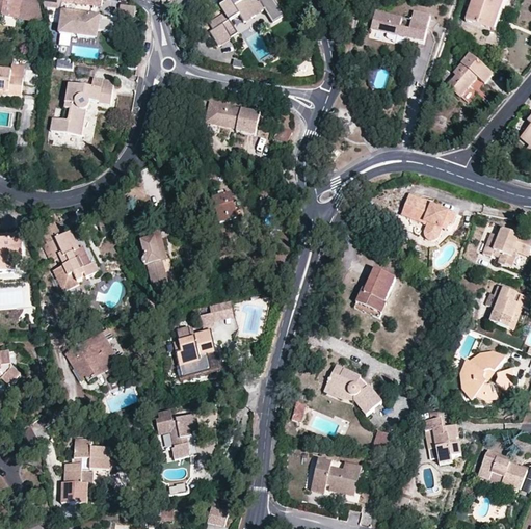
[(0,0),(0,15),(15,17),(40,20),(35,0),(0,0)]
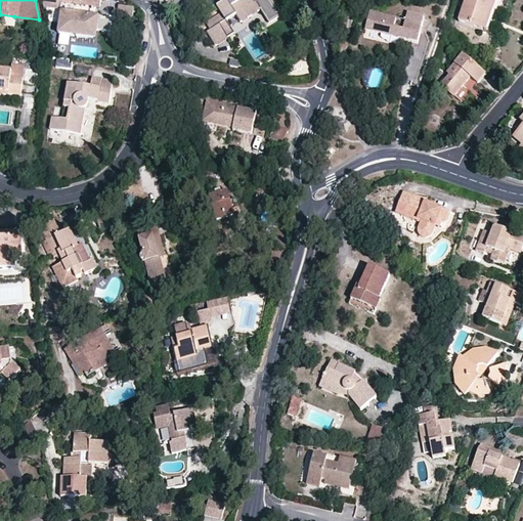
[(40,0),(40,1),(40,3),(42,3),(42,6),(58,8),(59,1),(98,5),(98,0),(40,0)]
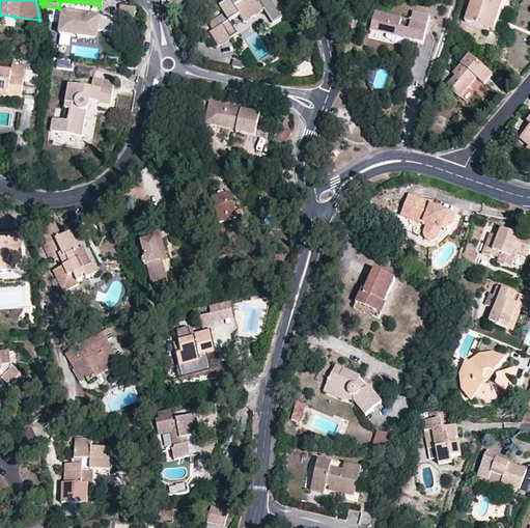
[(222,0),(218,3),(222,9),(205,20),(211,26),(206,29),(216,43),(229,34),(220,21),(226,18),(236,11),(242,20),(262,6),(271,20),(280,14),(272,0),(222,0)]
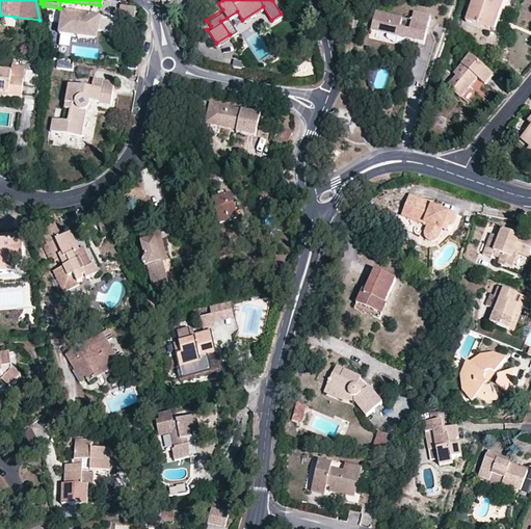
[(462,0),(462,2),(469,4),(465,19),(489,27),(496,6),(499,7),(502,0),(462,0)]
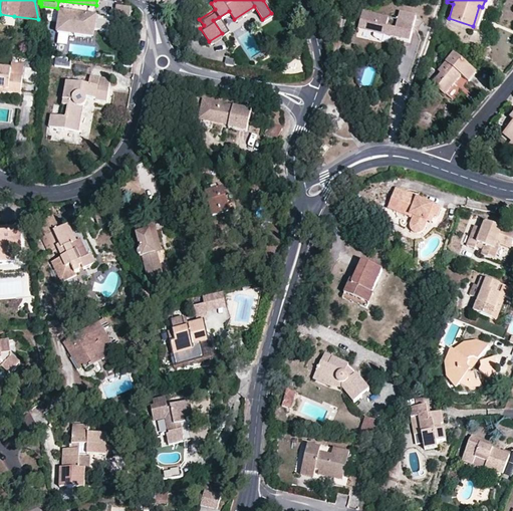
[(131,5),(115,3),(114,15),(129,17),(131,5)]
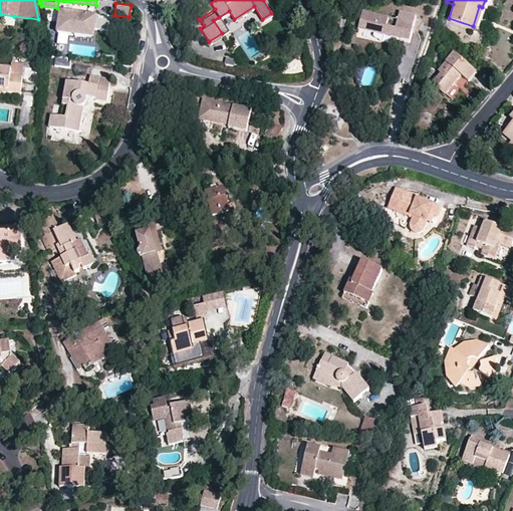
[(407,39),(414,14),(397,9),(393,26),(383,23),(386,15),(359,8),(355,25),(407,39)]
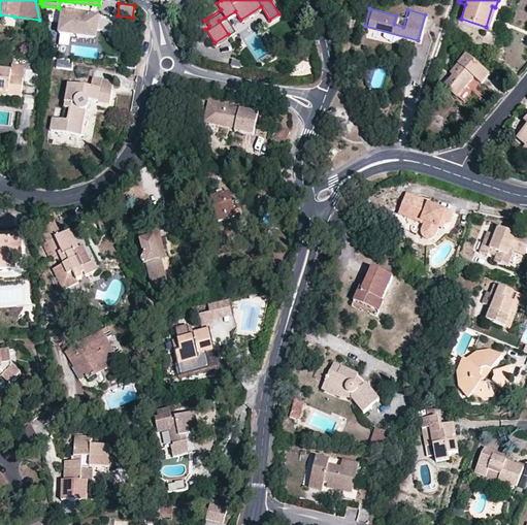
[(98,14),(61,11),(59,33),(71,34),(72,32),(76,33),(76,35),(88,36),(88,35),(89,35),(90,35),(91,35),(92,34),(93,34),(93,33),(94,32),(95,31),(95,30),(95,29),(96,29),(98,14)]
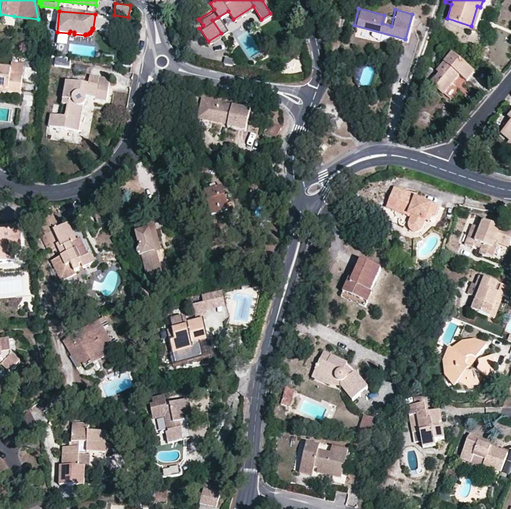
[(218,17),(212,20),(221,33),(226,30),(218,17)]
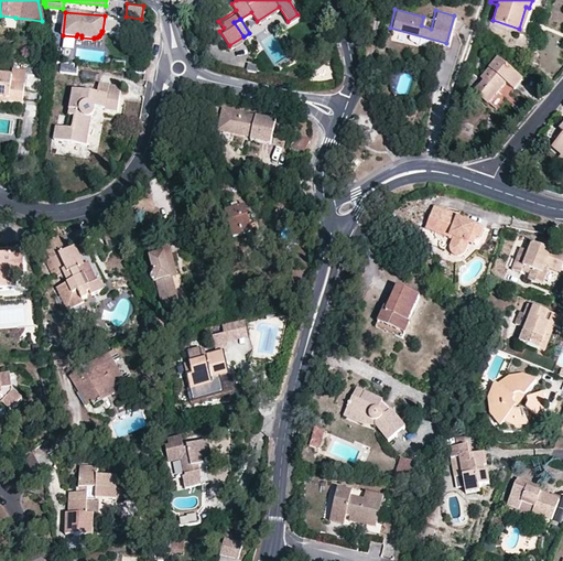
[(101,40),(103,31),(101,31),(101,32),(101,33),(100,34),(99,35),(99,36),(98,36),(97,38),(96,38),(95,38),(94,38),(94,39),(101,40)]
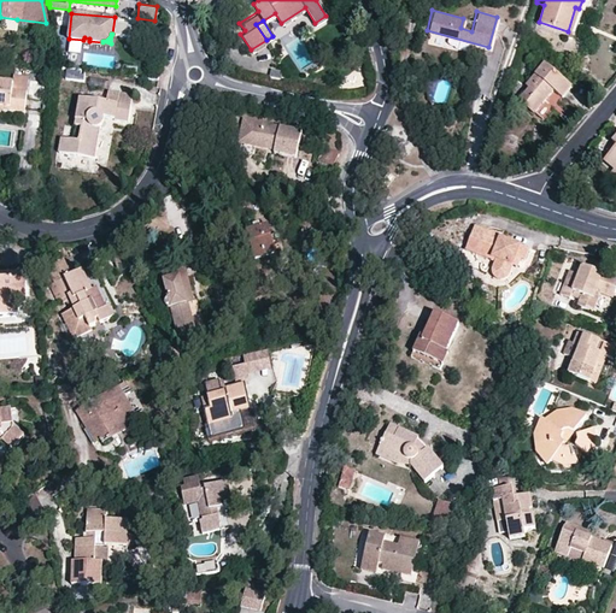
[(552,89),(562,96),(572,86),(544,62),(526,83),(528,86),(517,100),(533,112),(552,89)]
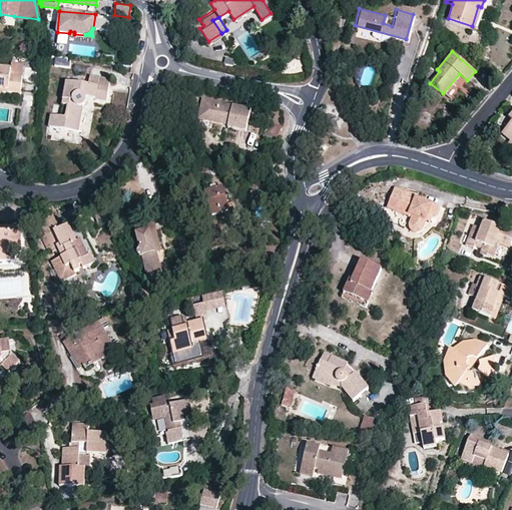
[(21,73),(22,60),(11,59),(10,66),(9,72),(21,73)]
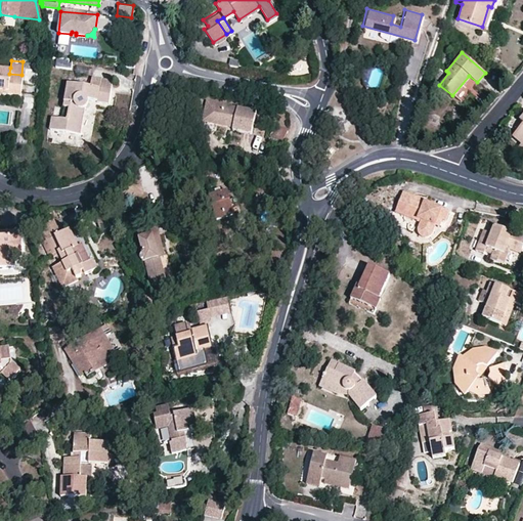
[(0,91),(19,94),(22,75),(9,74),(10,68),(0,67),(0,91)]
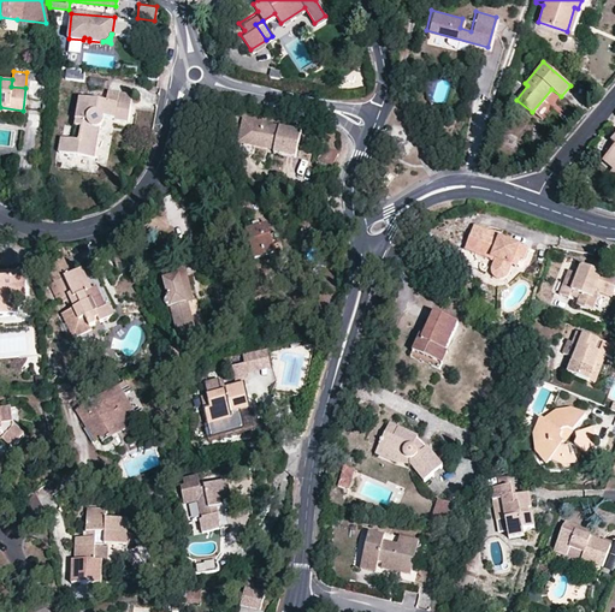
[(126,119),(130,91),(107,88),(106,97),(78,95),(75,123),(80,124),(77,137),(59,135),(58,149),(93,154),(98,126),(100,124),(102,120),(104,118),(104,116),(126,119)]
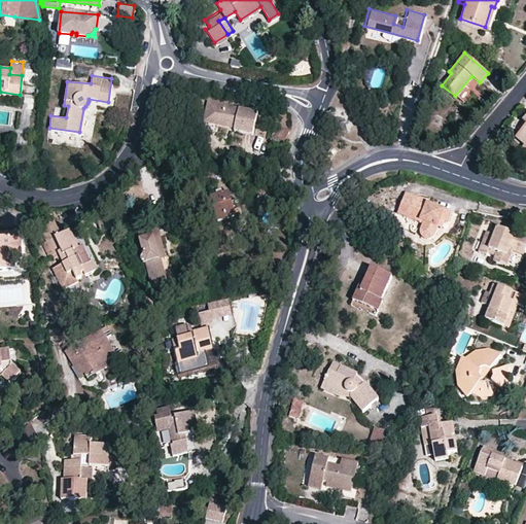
[(210,120),(214,101),(209,100),(205,119),(210,120)]
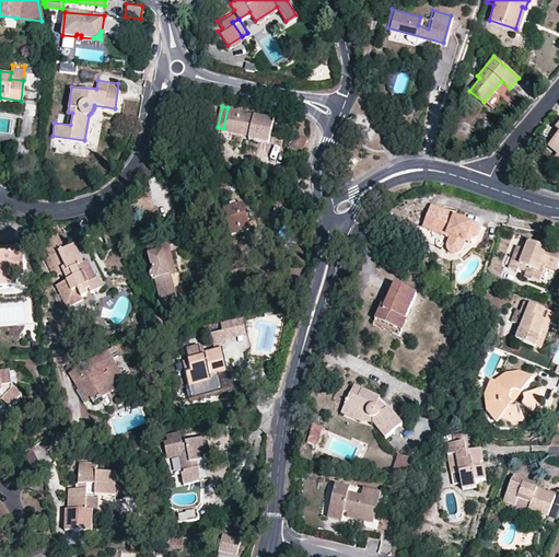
[(272,118),(228,107),(223,128),(244,132),(244,130),(249,131),(248,134),(248,136),(268,140),(272,118)]
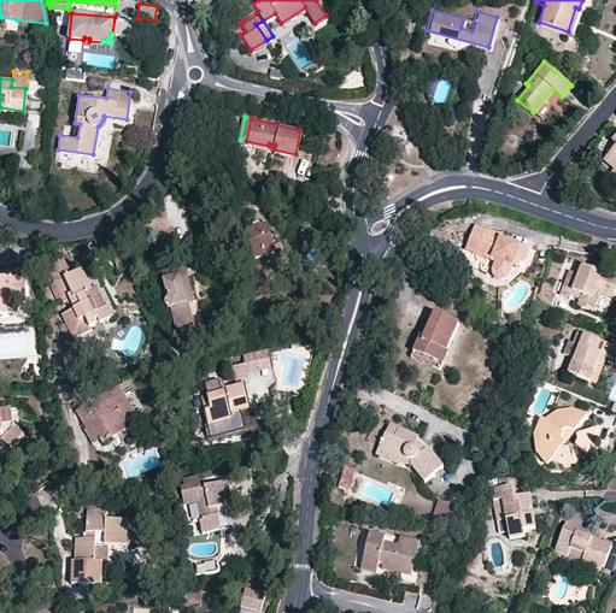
[(612,168),(615,170),(615,133),(611,139),(612,141),(615,143),(615,146),(615,148),(612,147),(609,151),(603,159),(612,168)]
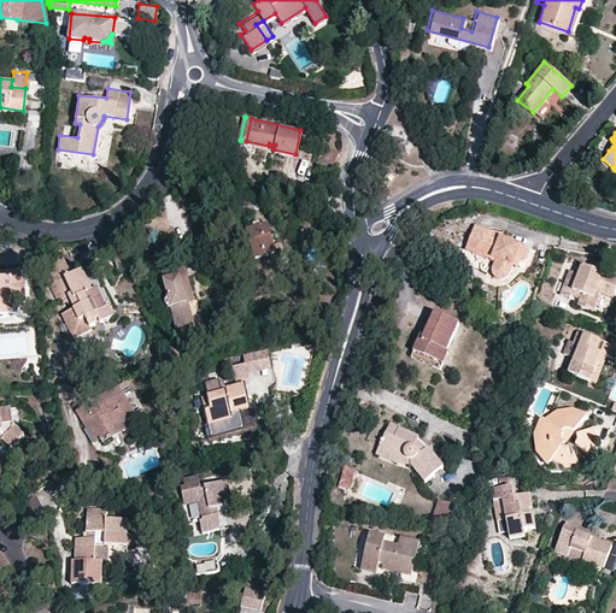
[(333,161),(338,151),(323,145),(318,155),(333,161)]
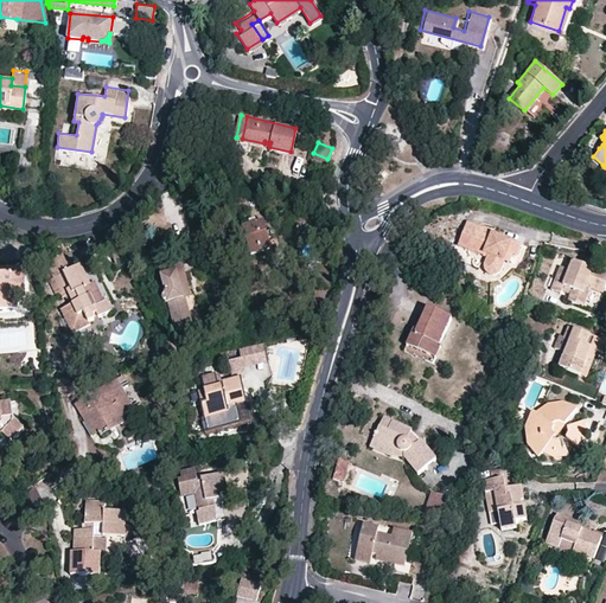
[(407,155),(391,154),(389,168),(404,171),(407,155)]
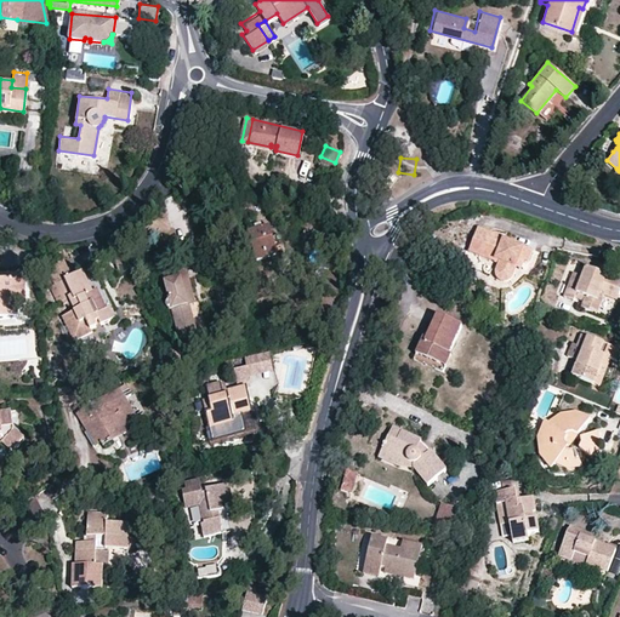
[(277,252),(269,224),(249,229),(256,257),(277,252)]
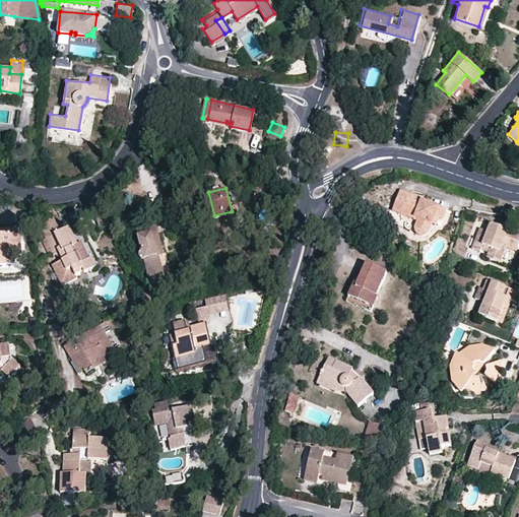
[(430,230),(432,223),(439,206),(439,204),(399,189),(392,209),(413,217),(412,219),(414,219),(413,224),(413,229),(415,232),(418,234),(423,234),(428,233),(430,230)]
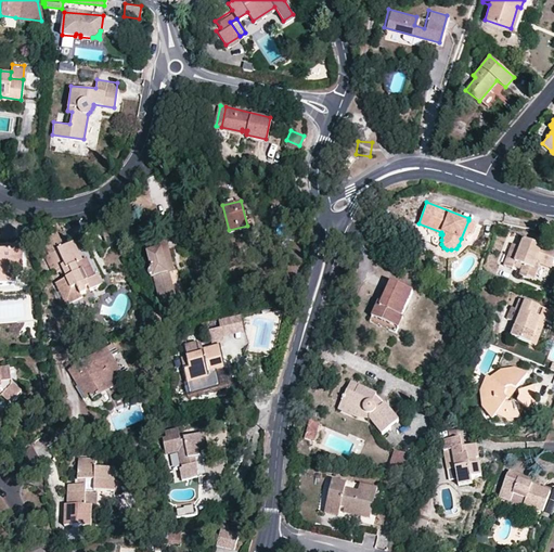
[(115,220),(105,225),(110,238),(119,233),(115,220)]
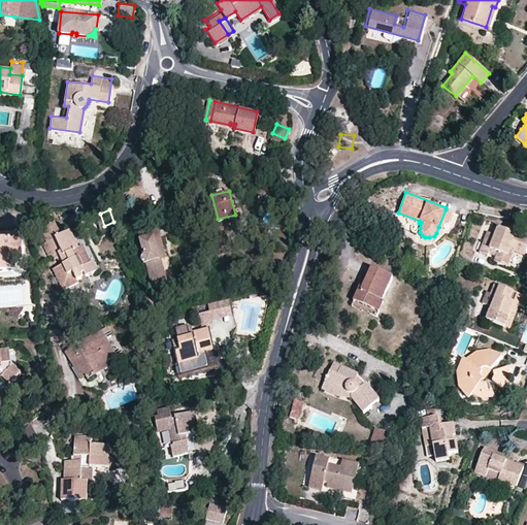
[(453,212),(446,209),(438,227),(442,228),(446,221),(450,222),(453,212)]
